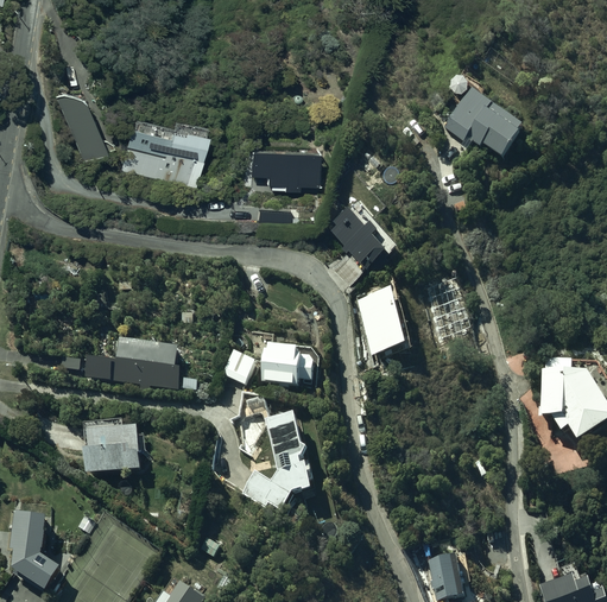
[(522,122),(470,84),(443,122),(446,125),(442,128),(460,143),(462,139),(467,141),(470,137),(480,144),(481,141),(501,156),(519,131),(517,130),(522,122)]
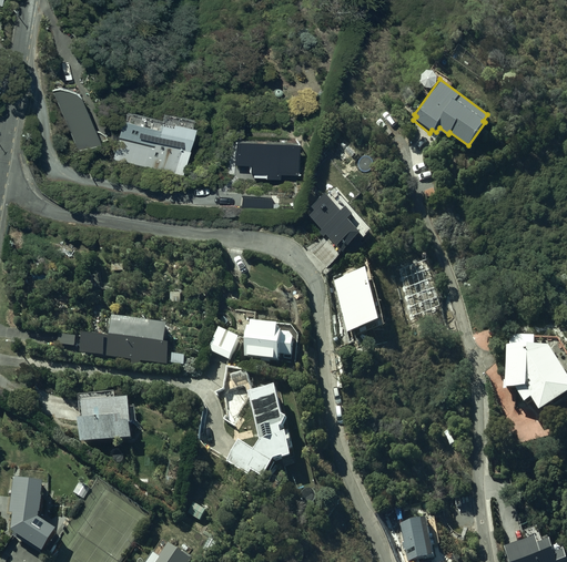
[(57,82),(51,84),(77,143),(97,134),(78,89),(77,88),(76,88),(76,87),(74,87),(73,85),(72,85),(71,84),(70,84),(69,83),(68,83),(67,83),(66,83),(66,82),(64,82),(63,82),(62,82),(61,82),(60,82),(59,82),(58,82),(57,82)]
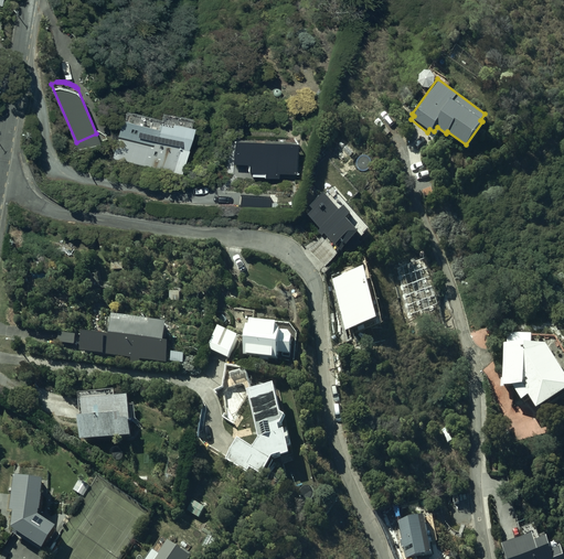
[(191,118),(125,105),(124,111),(119,110),(115,130),(119,130),(114,157),(178,170),(181,151),(177,150),(178,143),(185,144),(191,118)]
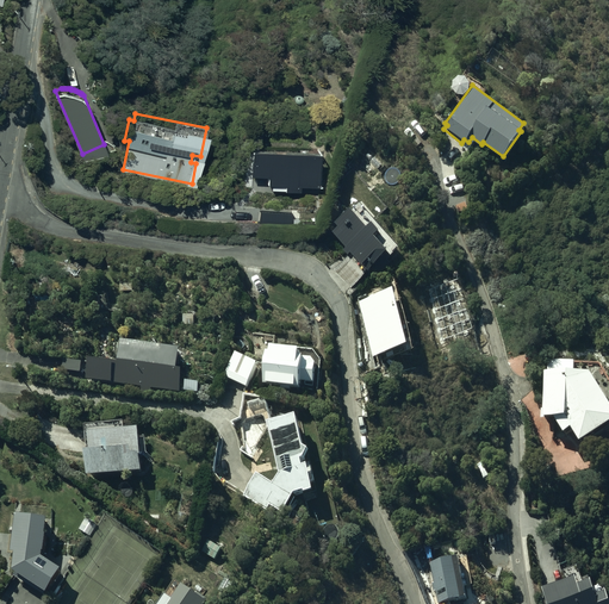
[(316,144),(249,143),(249,169),(265,169),(265,179),(268,179),(268,184),(281,184),(281,186),(298,186),(298,180),(315,180),(316,144)]
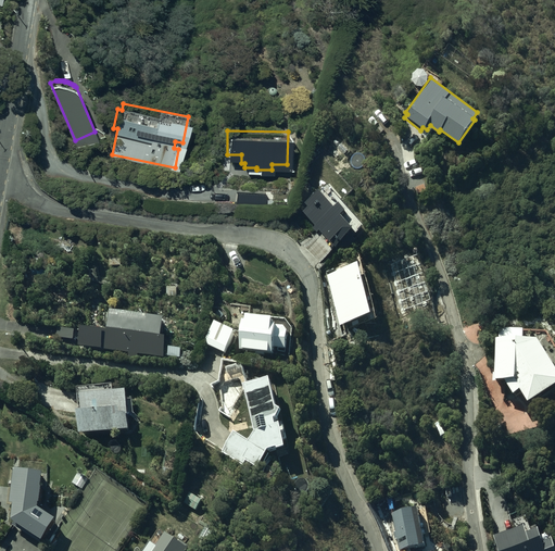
[(80,323),(77,340),(128,348),(128,352),(137,353),(138,349),(164,353),(167,334),(162,334),(164,315),(111,307),(108,327),(80,323)]
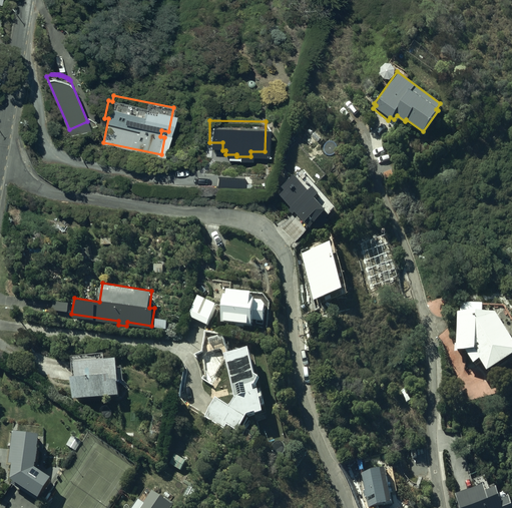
[(218,301),(220,301),(219,319),(249,324),(249,322),(262,324),(264,302),(261,297),(251,297),(251,292),(247,292),(247,291),(239,290),(239,291),(225,290),(225,294),(219,293),(218,301)]
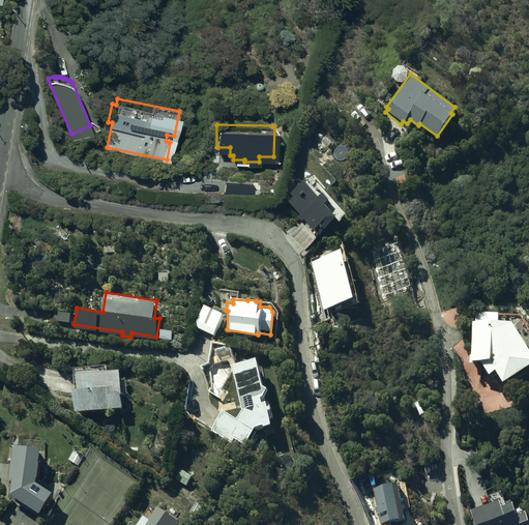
[(203,302),(194,323),(212,332),(222,312),(203,302)]
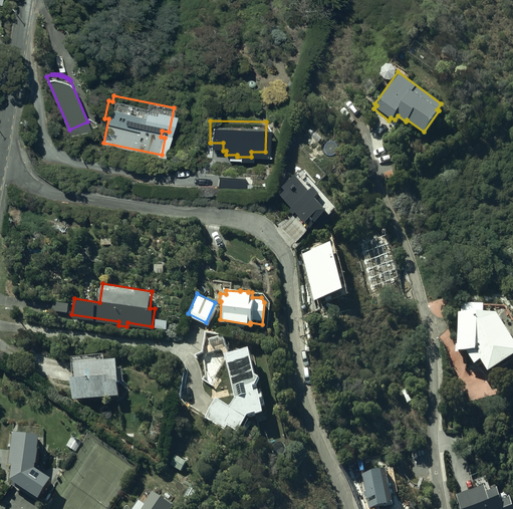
[(53,298),(51,307),(67,309),(68,300),(53,298)]
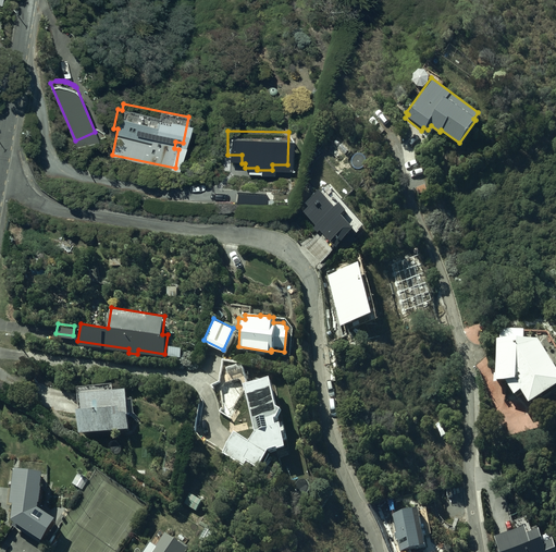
[(496,339),(494,379),(503,380),(514,397),(521,392),(528,404),(555,385),(555,341),(547,328),(501,326),(499,339),(496,339)]
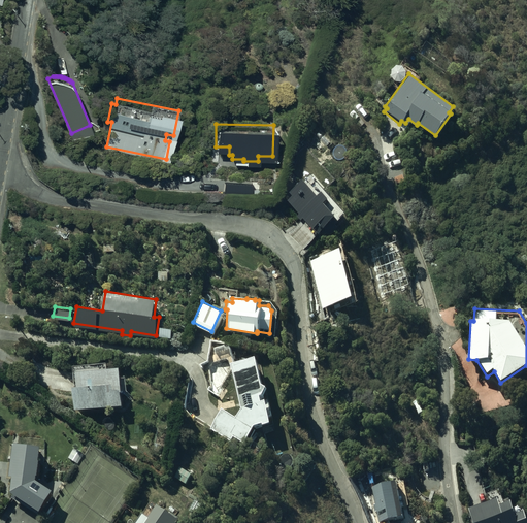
[(255,357),(230,362),(240,405),(235,413),(221,404),(209,425),(241,443),(245,436),(251,439),(257,428),(253,426),(253,425),(261,423),(261,425),(270,424),(267,414),(271,413),(268,398),(261,400),(260,394),(266,387),(261,384),(255,357)]
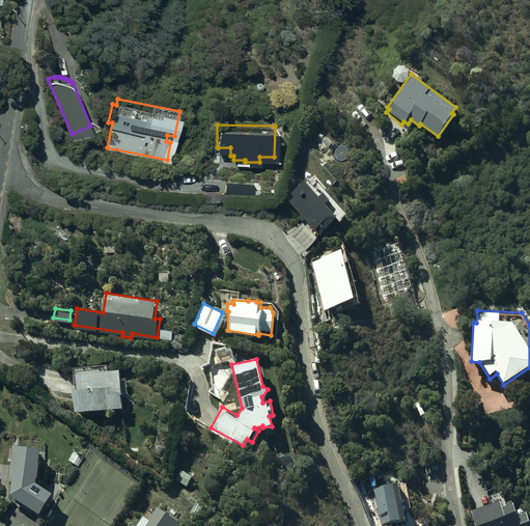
[(74,391),(76,411),(124,408),(121,370),(78,374),(79,391),(74,391)]
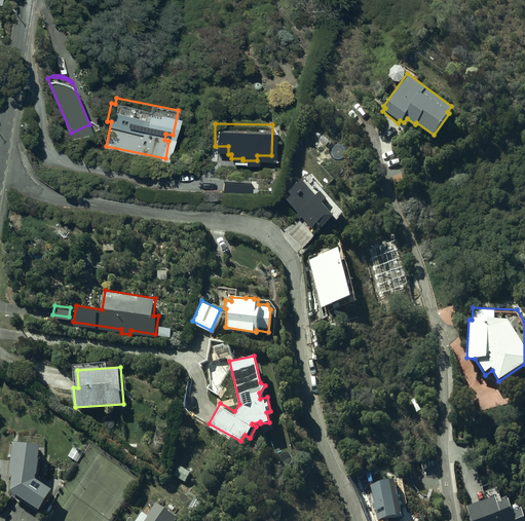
[(38,479),(42,446),(40,446),(41,443),(10,440),(8,457),(5,456),(3,473),(14,475),(12,490),(38,510),(53,490),(38,479)]
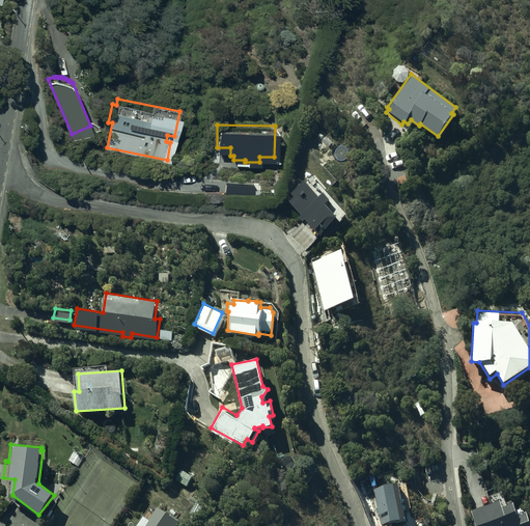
[(492,507),(469,515),(472,525),(529,525),(529,519),(527,513),(503,501),(497,475),(484,478),(492,507)]
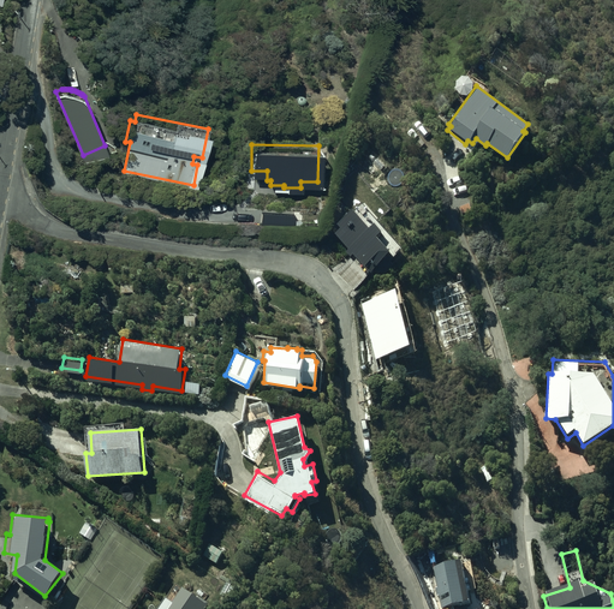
[(462,557),(433,563),(436,583),(434,583),(436,592),(437,591),(440,604),(468,599),(465,585),(469,584),(468,573),(464,574),(462,557)]
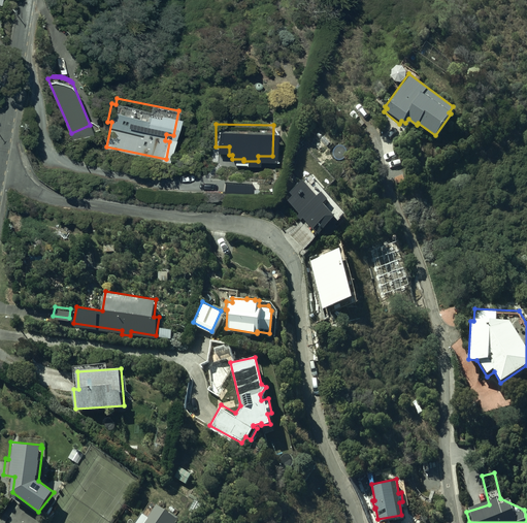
[(171,522),(172,522),(173,522),(176,519),(151,500),(150,501),(156,505),(149,516),(142,512),(134,522),(171,522)]
